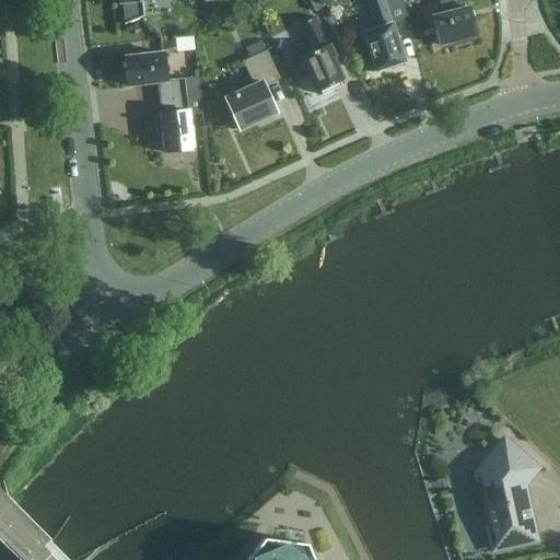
[(119,0),(119,4),(124,3),(126,25),(146,18),(143,2),(161,0),(119,0)]
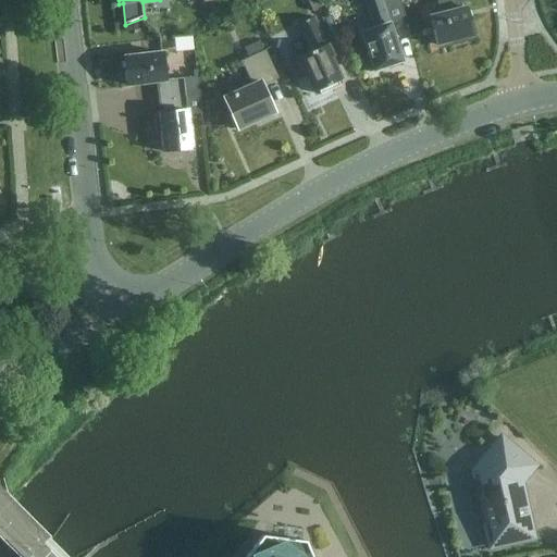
[(326,7),(323,0),(307,0),(313,12),(326,7)]
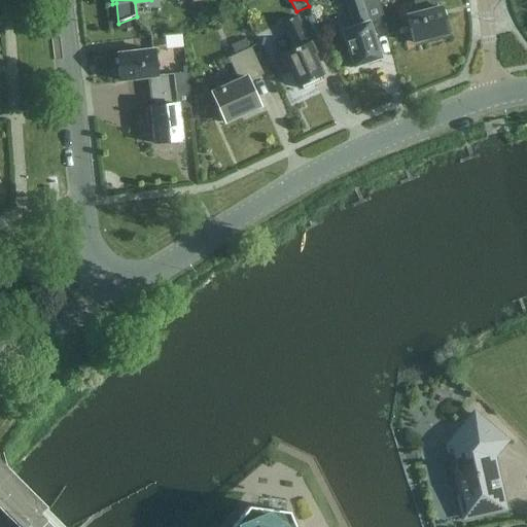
[(346,0),(355,28),(343,32),(350,53),(347,54),(350,65),(353,64),(355,68),(381,59),(370,24),(384,19),(381,6),(379,0),(346,0)]
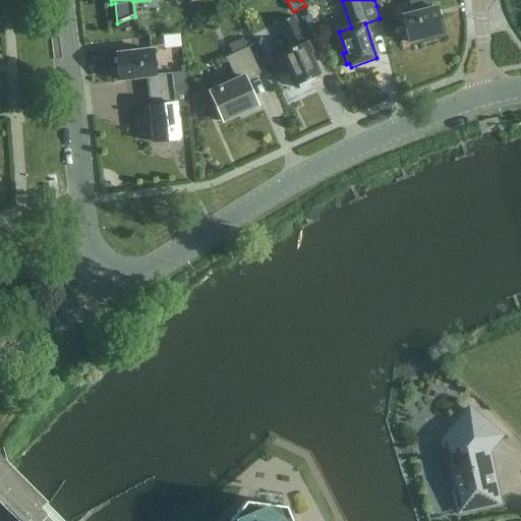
[(438,8),(433,9),(430,0),(416,0),(409,2),(413,14),(403,17),(409,43),(444,34),(438,8)]
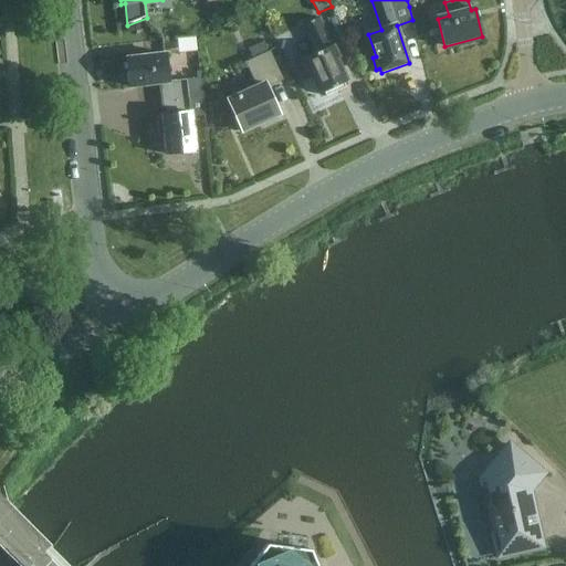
[(334,45),(333,46),(320,18),(304,25),(317,53),(304,60),(322,94),(325,93),(327,97),(347,87),(345,83),(348,82),(338,60),(341,59),(334,45)]
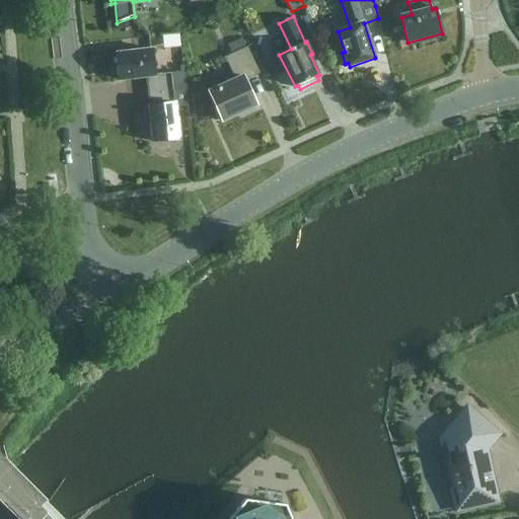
[(242,112),(243,116),(256,109),(254,106),(257,104),(246,80),(261,74),(248,48),(225,58),(236,80),(209,92),(222,121),(242,112)]
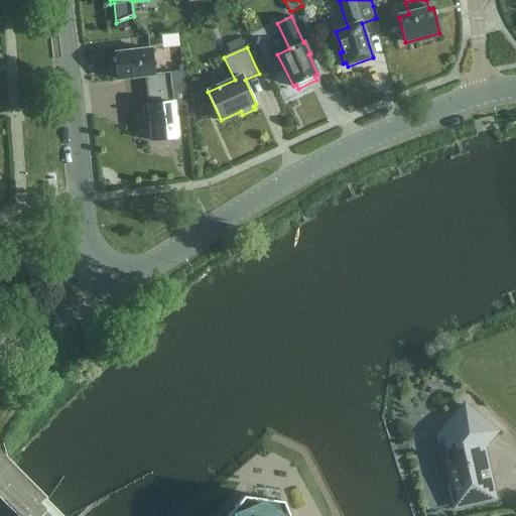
[(154,75),(152,49),(116,53),(119,79),(148,76),(148,79),(147,79),(148,92),(172,89),(172,87),(184,85),(183,72),(154,75)]
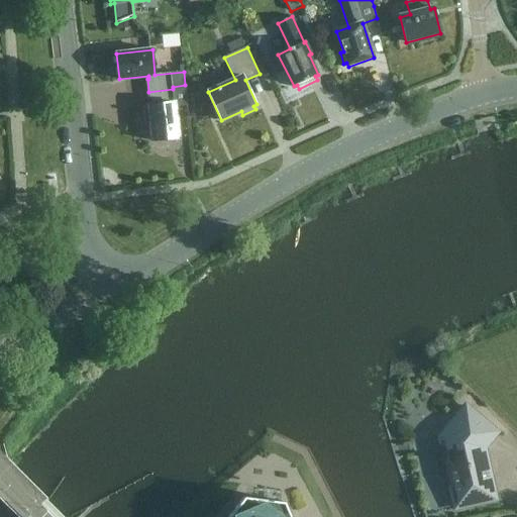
[(176,102),(187,101),(185,85),(173,87),(173,89),(148,92),(149,101),(150,101),(151,104),(143,105),(145,122),(150,122),(152,141),(180,138),(176,102)]
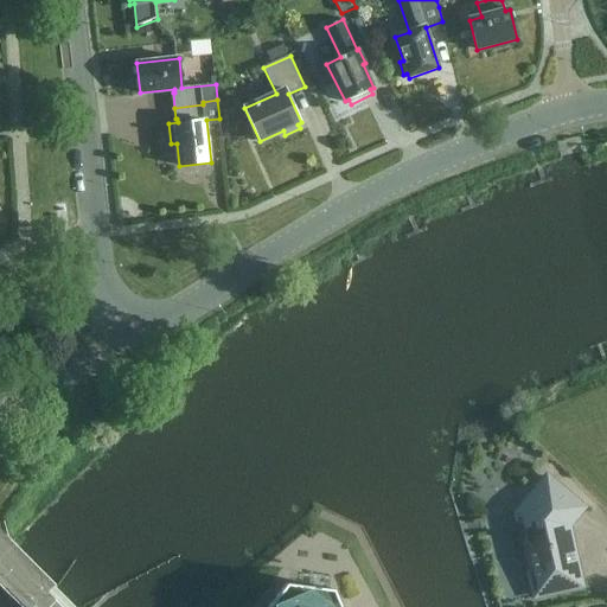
[(529,569),(535,596),(581,587),(572,542),(567,540),(566,530),(583,508),(547,478),(517,515),(519,525),(512,534),(519,564),(529,569)]
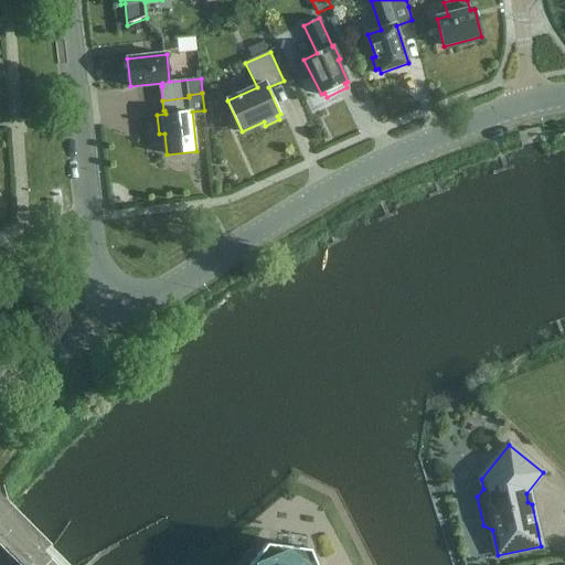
[(316,564),(310,550),(266,544),(249,564),(316,564)]
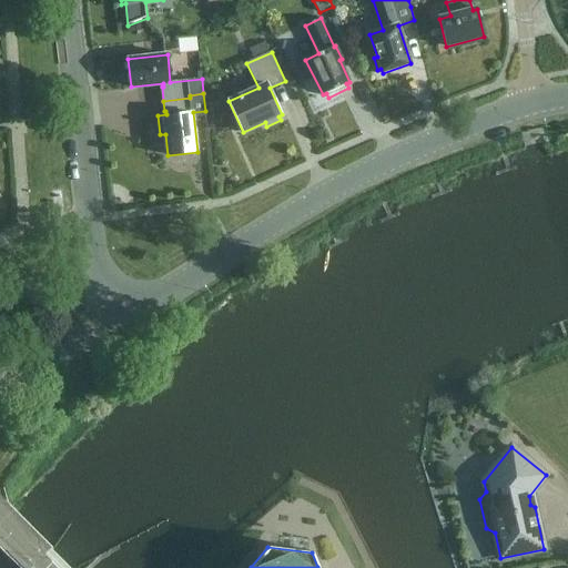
All buildings are outlined.
